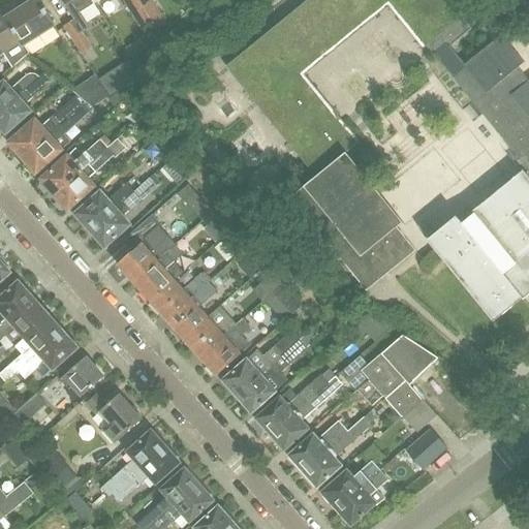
[(0,10),(0,48),(4,54),(12,67),(30,53),(24,43),(52,26),(43,13),(45,12),(37,0),(29,0),(4,16),(1,10),(0,10)]
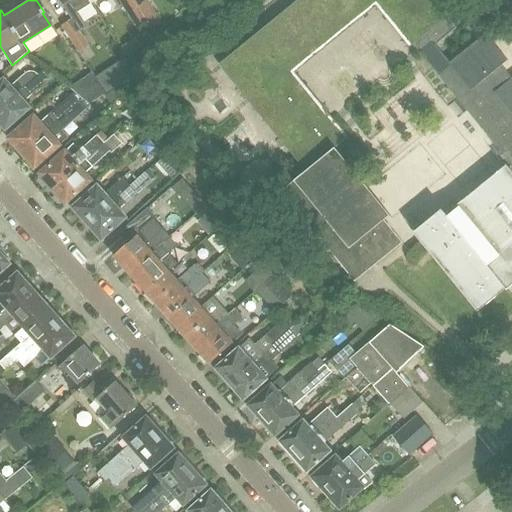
[(87,0),(57,0),(63,9),(65,8),(72,18),(70,19),(79,32),(87,27),(78,13),(91,5),(87,0)]
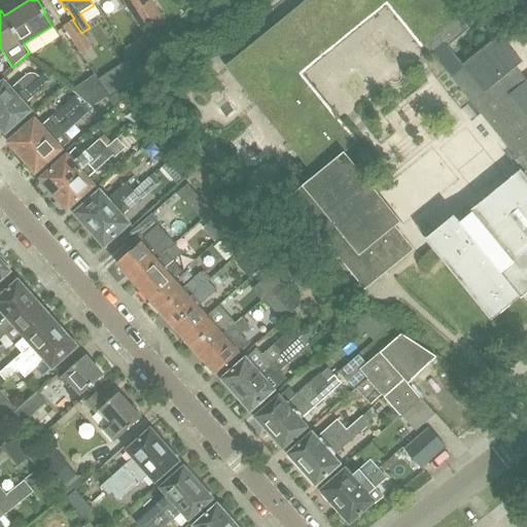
[(150,27),(133,0),(124,0),(121,2),(142,33),(150,27)]
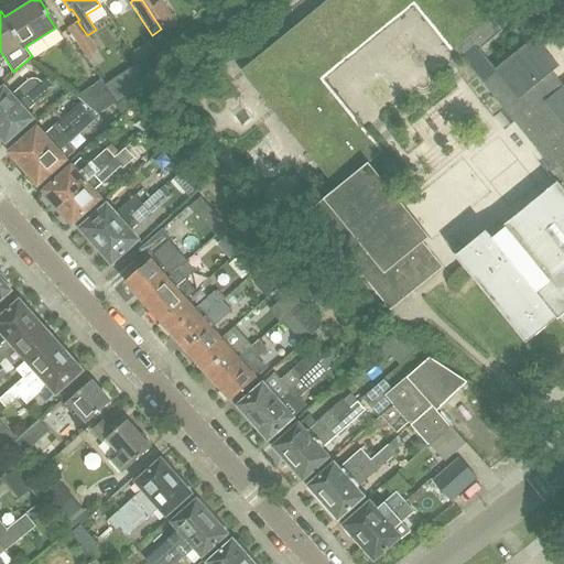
[(159,0),(142,0),(161,29),(173,21),(159,0)]
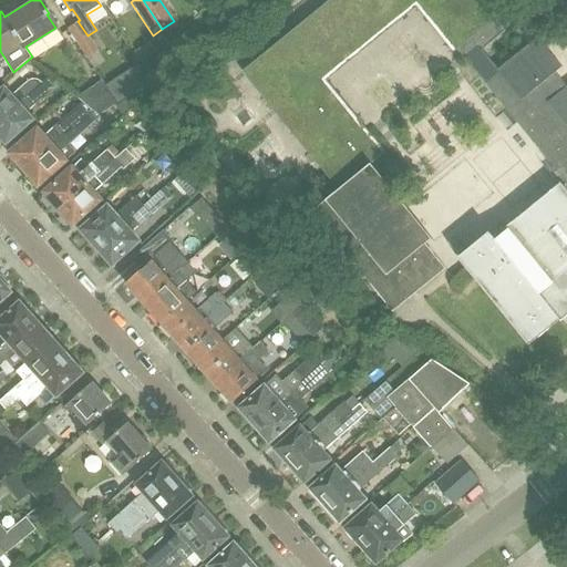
[(516,93),(498,72),(482,51),(506,31),(481,0),(338,0),(306,27),(337,65),(415,1),(501,105),(516,93)]
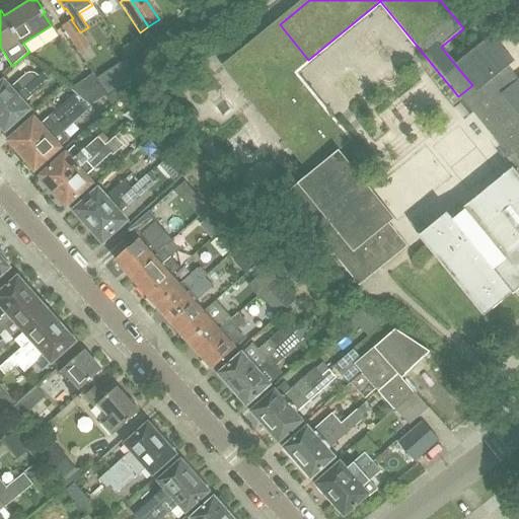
[(71,19),(61,25),(78,54),(88,47),(80,32),(71,19)]
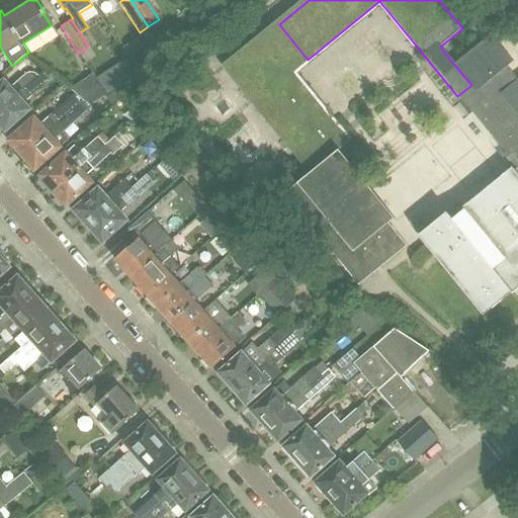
[(257,101),(291,73),(308,60),(279,24),(229,66),(257,101)]
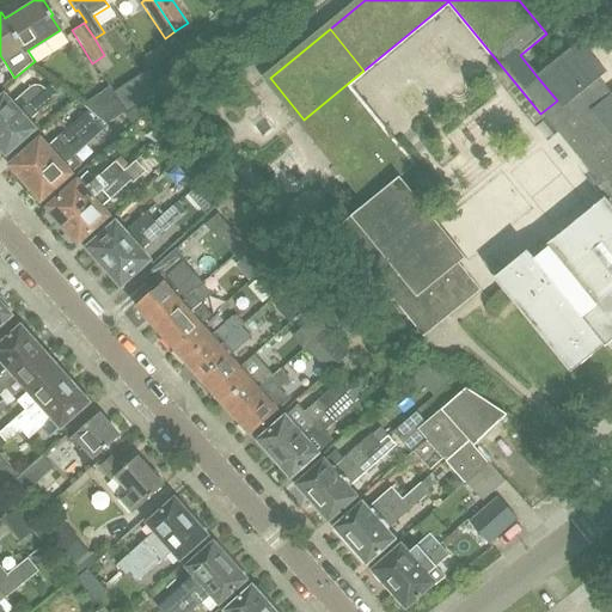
[(582,42),(538,78),(557,101),(540,114),(611,201),(611,204),(605,196),(548,244),(549,246),(534,258),(528,250),(495,277),(571,371),(604,344),(605,346),(611,340),(611,92),(611,93),(600,78),(607,72),(582,42)]
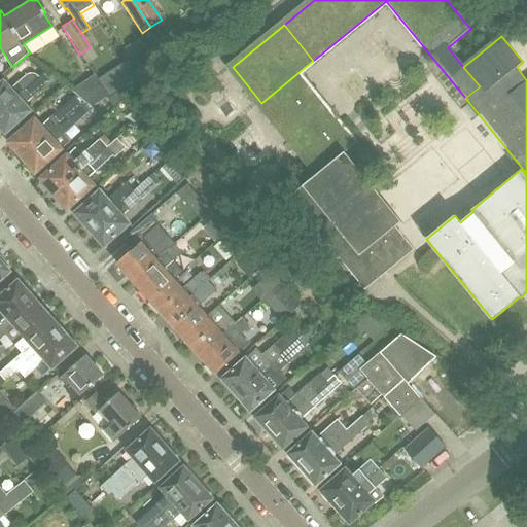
[(38,75),(27,86),(0,110),(0,128),(1,129),(6,134),(15,126),(31,110),(24,103),(51,77),(45,71),(40,76),(38,75)]
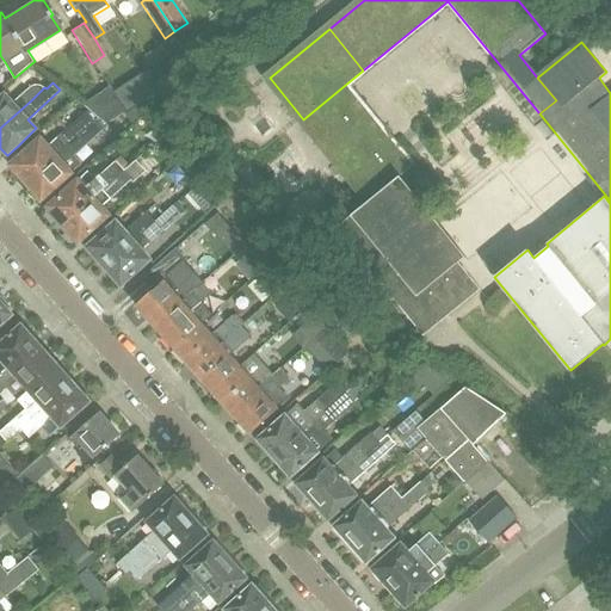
[(0,128),(31,100),(44,87),(39,85),(34,85),(30,86),(13,102),(5,93),(0,97),(0,128)]
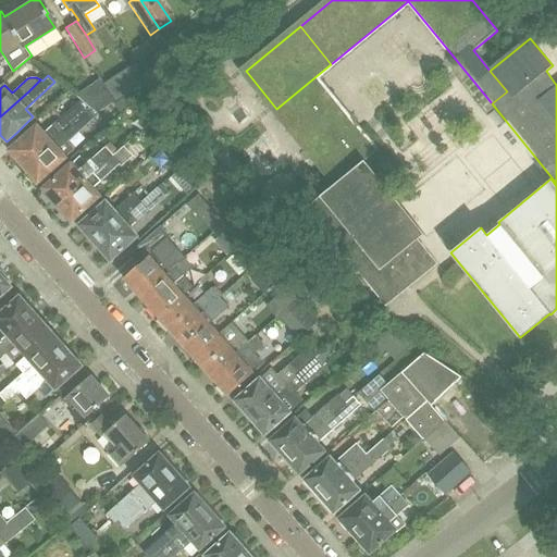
[(336,183),(364,160),(374,152),(313,78),(276,109),(336,183)]
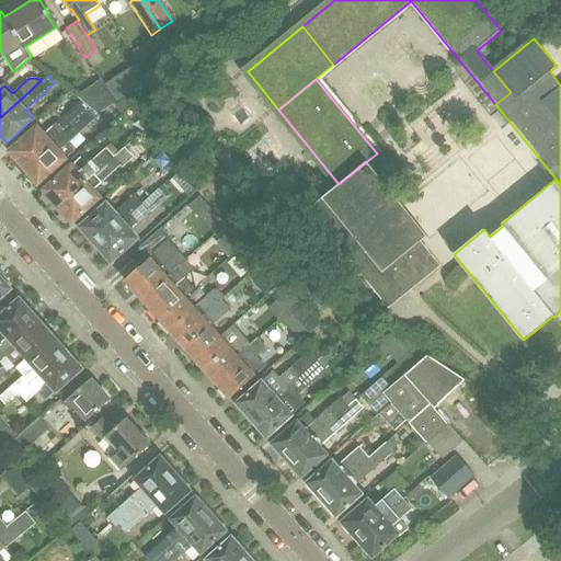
[(150,82),(142,88),(148,96),(156,91),(150,82)]
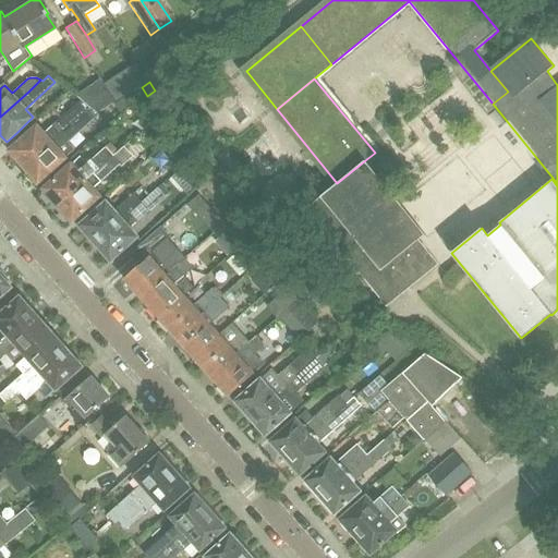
[(36,128),(20,142),(10,150),(23,167),(67,128),(87,109),(80,101),(60,120),(59,119),(43,134),(36,128)]
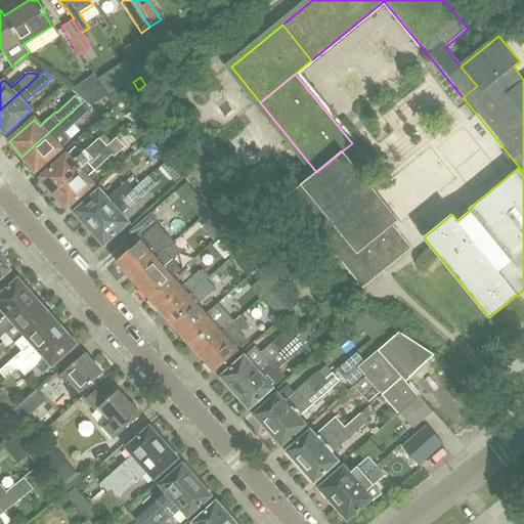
[(62,120),(22,157),(36,171),(45,164),(70,140),(63,133),(90,110),(83,102),(82,102),(62,120)]
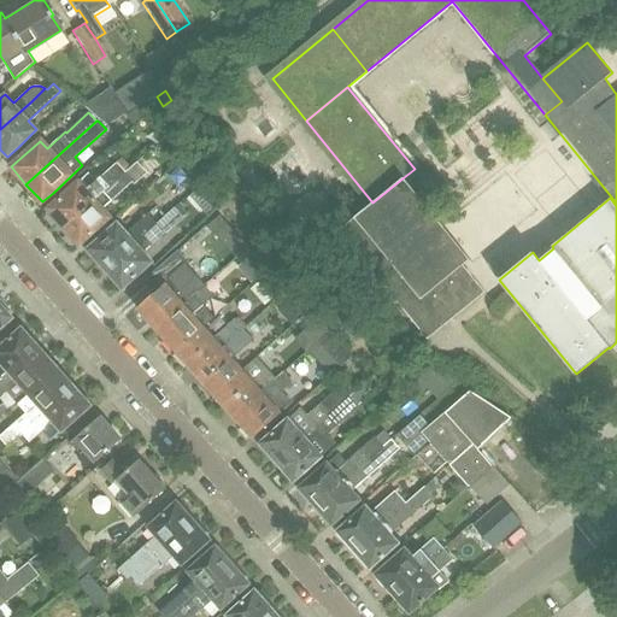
[(224,153),(258,194),(269,186),(235,144),(224,153)]
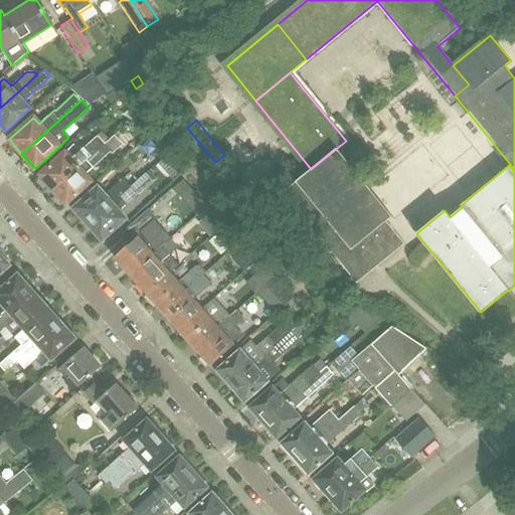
[(73,145),(49,166),(40,174),(52,188),(104,144),(97,136),(78,152),(73,147),(74,146),(73,145)]
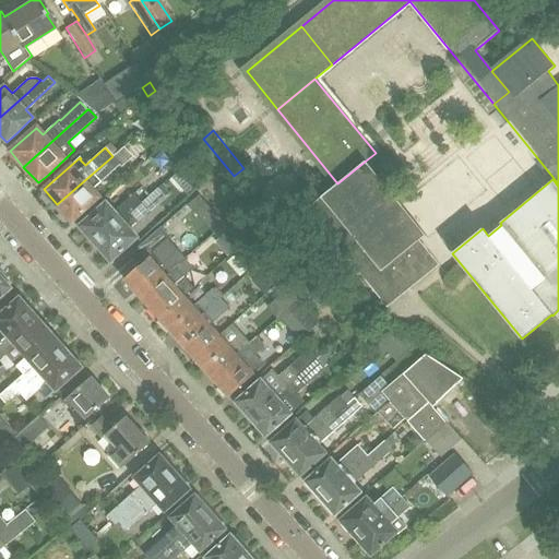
[(113,156),(57,204),(72,222),(82,213),(98,197),(92,190),(123,162),(116,153),(113,156)]
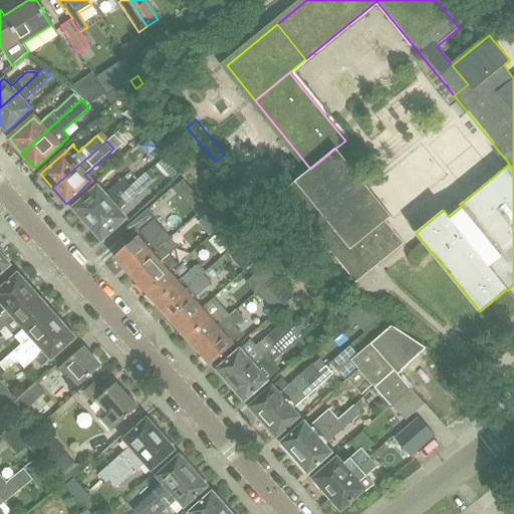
[(404,243),(386,221),(392,216),(336,148),(310,169),(282,192),(315,232),(314,233),(317,236),(318,236),(356,282),(404,243)]
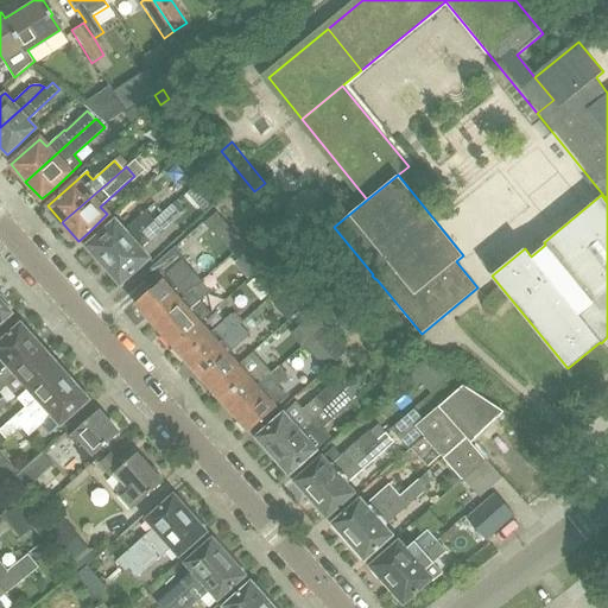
[(114,221),(97,236),(87,246),(89,248),(87,249),(94,259),(96,257),(103,265),(163,211),(154,202),(122,230),(114,221)]
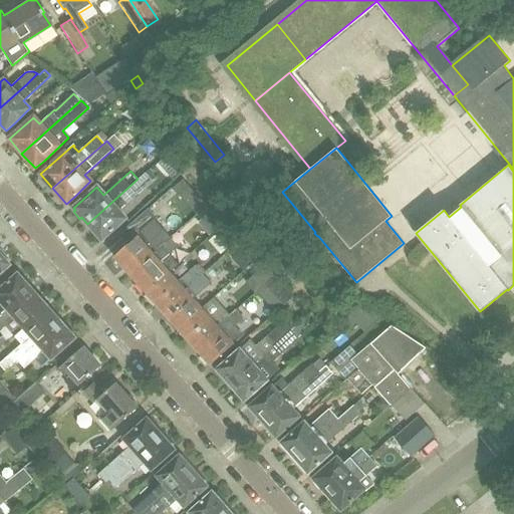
[(138,179),(87,224),(93,231),(92,233),(98,240),(100,238),(101,240),(110,232),(124,219),(117,211),(145,186),(138,179)]
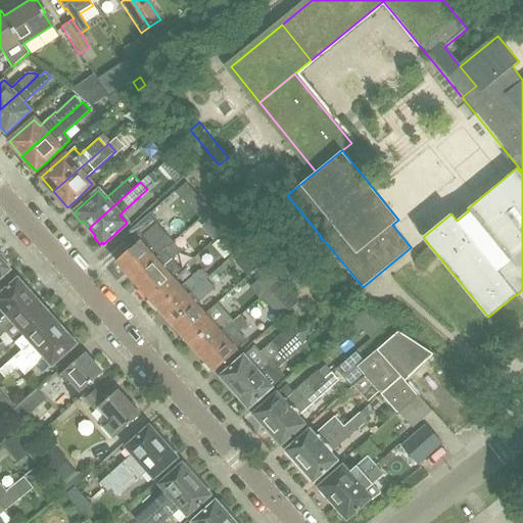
[(176,193),(187,205),(195,197),(185,185),(176,193)]
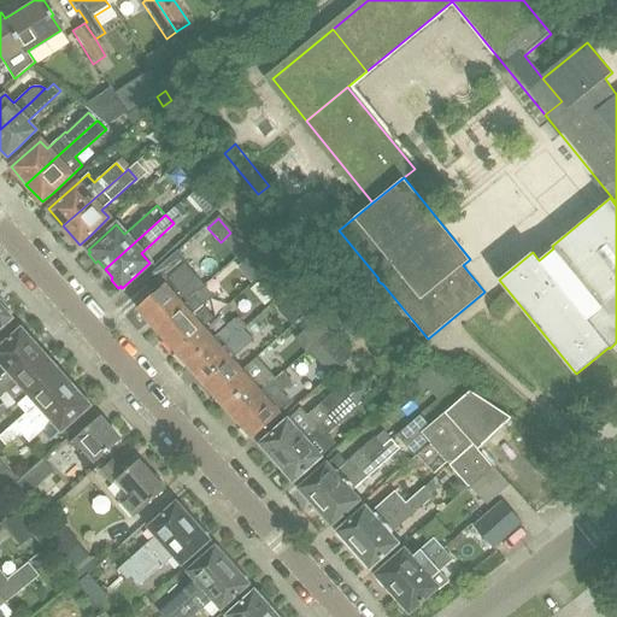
[(178,251),(158,269),(147,278),(157,291),(136,309),(156,330),(183,305),(193,297),(205,287),(197,277),(186,265),(189,262),(178,251)]
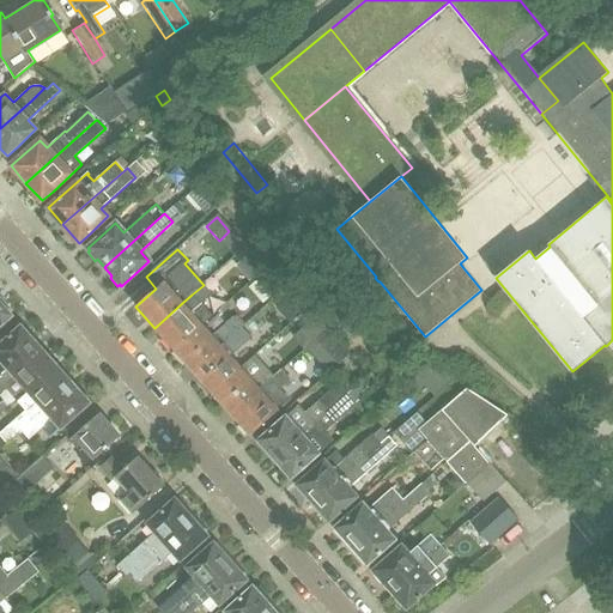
[(274,298),(275,298),(280,293),(286,289),(267,267),(255,278),(274,299),(274,298)]
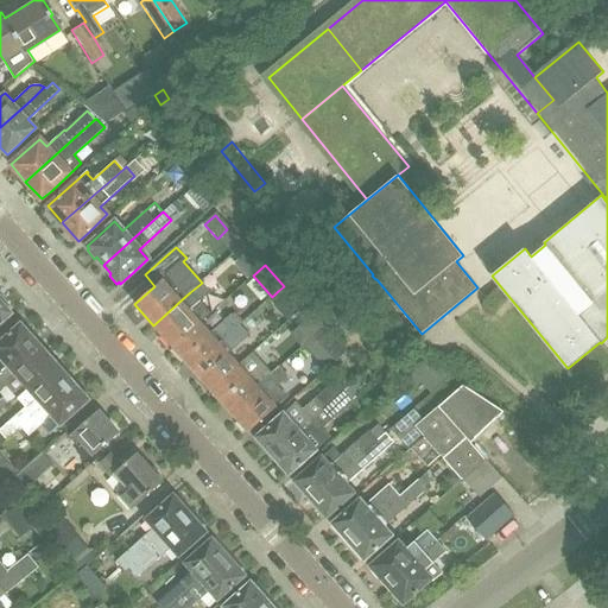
[(181,301),(153,325),(157,329),(172,347),(200,322),(189,310),(213,290),(204,280),(202,283),(190,292),(181,301)]
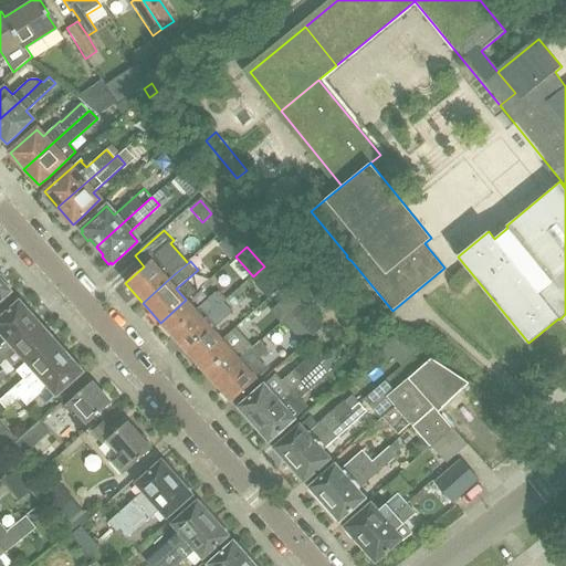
[(249,280),(254,285),(269,272),(264,266),(259,271),(253,275),(253,276),(249,280)]
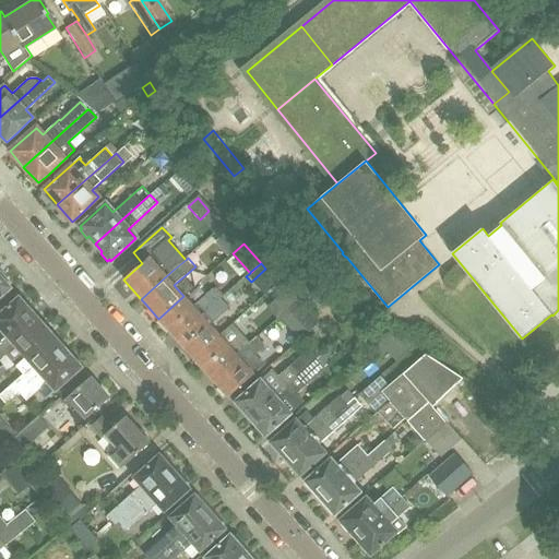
[(0,297),(1,297),(11,288),(9,285),(11,284),(3,275),(1,277),(0,275),(0,297)]
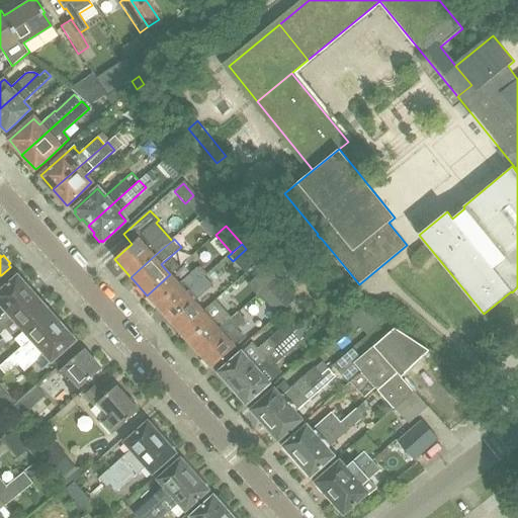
[(257,262),(252,267),(259,275),(268,286),(278,278),(261,258),(257,262)]
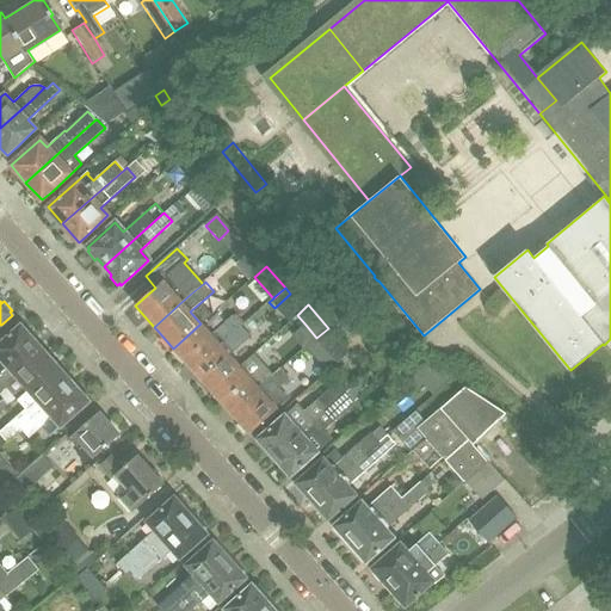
[(201,323),(173,349),(186,362),(189,365),(192,370),(241,327),(233,316),(232,315),(210,334),(201,323)]
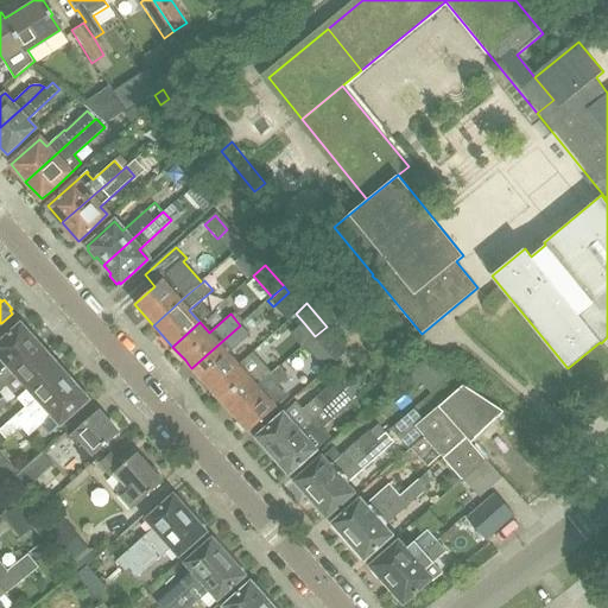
[(21,323),(11,333),(0,342),(0,358),(0,359),(0,374),(38,342),(32,335),(33,334),(26,324),(24,327),(21,323)]
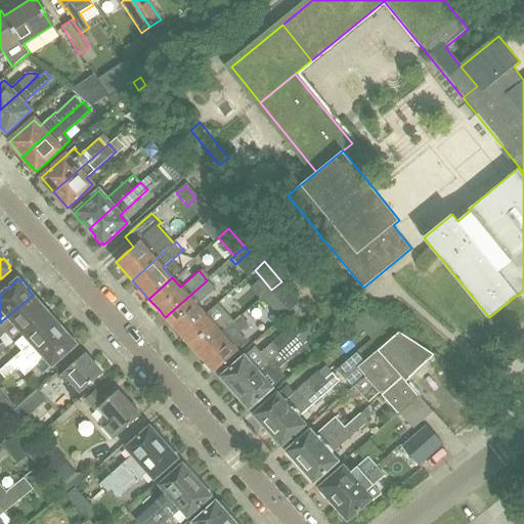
[(207,280),(165,317),(168,320),(171,323),(181,336),(206,314),(198,305),(215,290),(213,287),(207,280)]
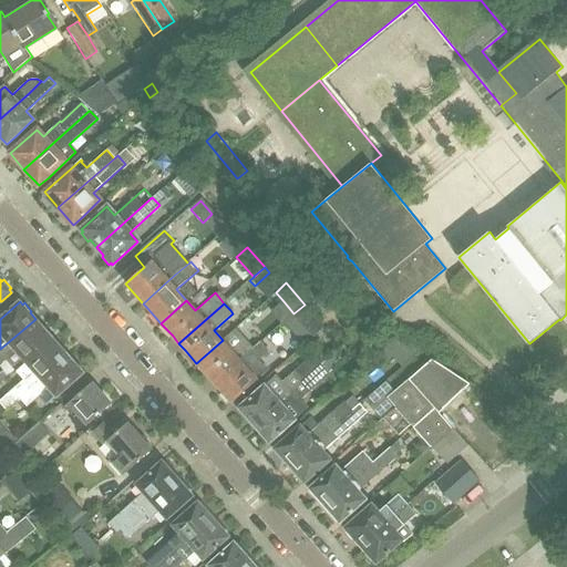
[(313,338),(325,329),(305,305),(294,313),(313,338)]
